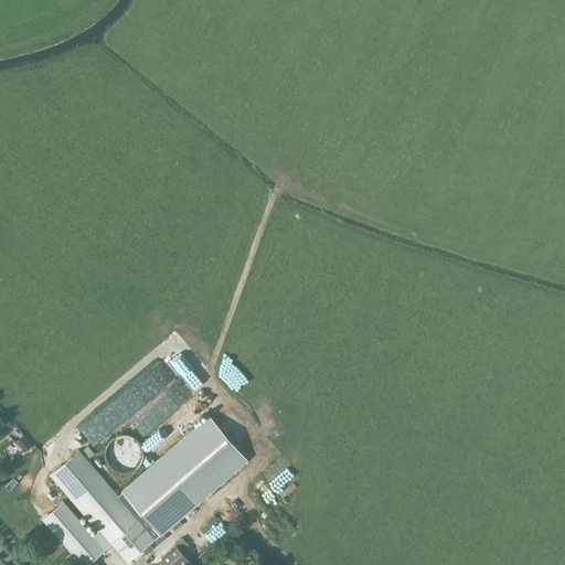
[(118,497),(155,539),(247,459),(210,416),(118,497)]
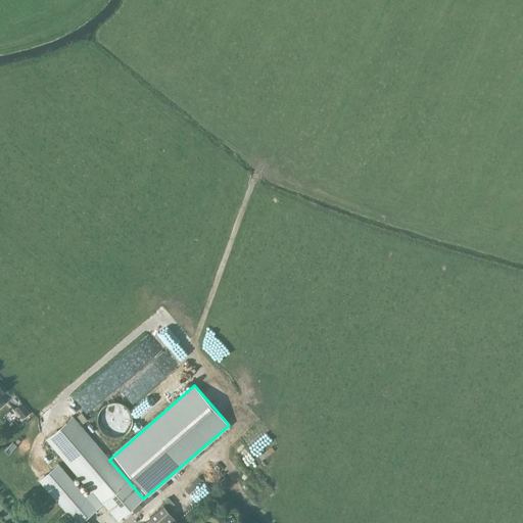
[(121,437),(125,435),(128,433),(131,430),(133,427),(134,423),(134,419),(134,415),(132,412),(130,409),(127,406),(123,403),(120,402),(115,402),(111,402),(107,405),(104,407),(101,410),(100,413),(98,417),(98,421),(99,425),(100,428),(103,432),(105,434),(109,436),(113,437),(117,438),(121,437)]
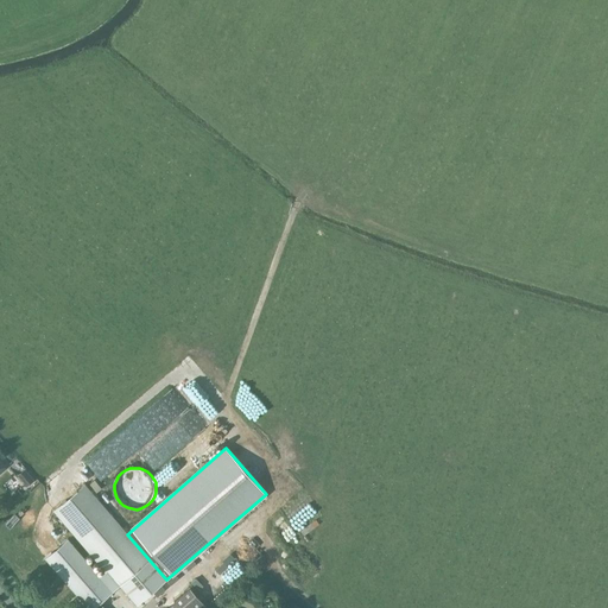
[(18,476),(27,487),(35,481),(25,470),(18,476)]
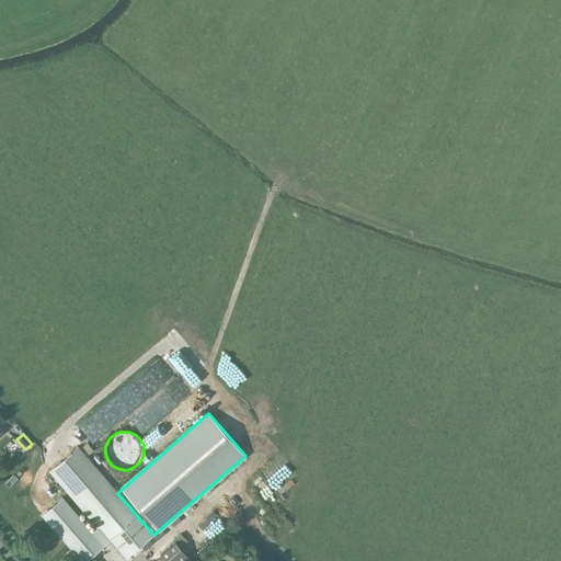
[(92,533),(104,547),(111,540),(126,559),(153,535),(117,493),(79,447),(50,471),(99,527),(92,533)]
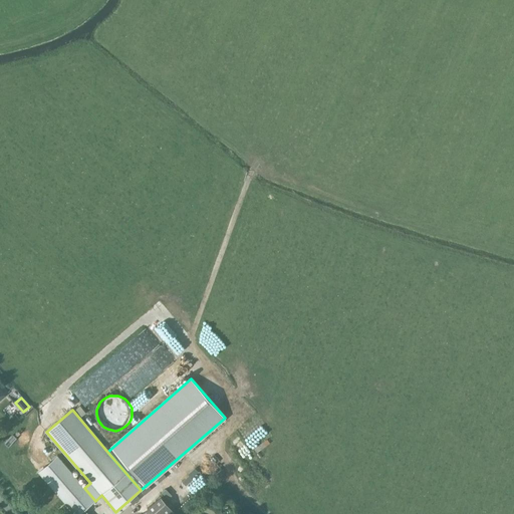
[(39,472),(74,513),(79,513),(84,511),(84,510),(95,501),(84,488),(57,457),(39,472)]
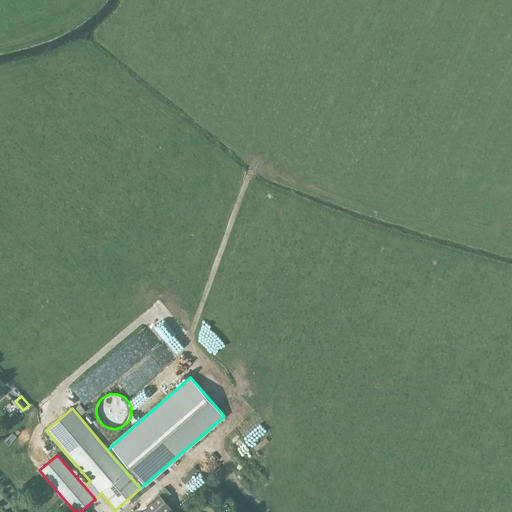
[(172,511),(174,510),(160,495),(140,511),(172,511)]
